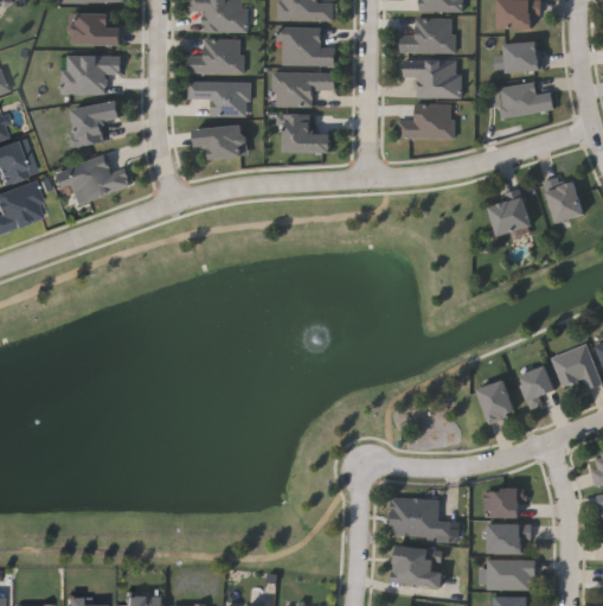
[(0,11),(12,0),(11,0),(0,0),(0,11)]
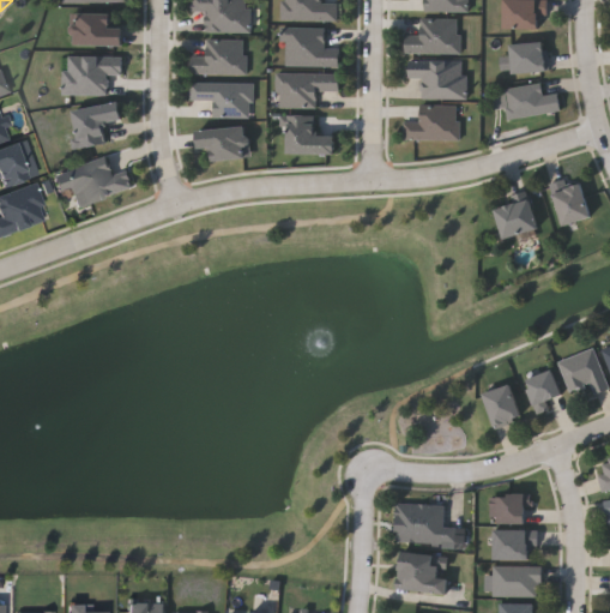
[(203,12),(188,12),(188,0),(246,0),(246,34),(203,32),(203,12)]
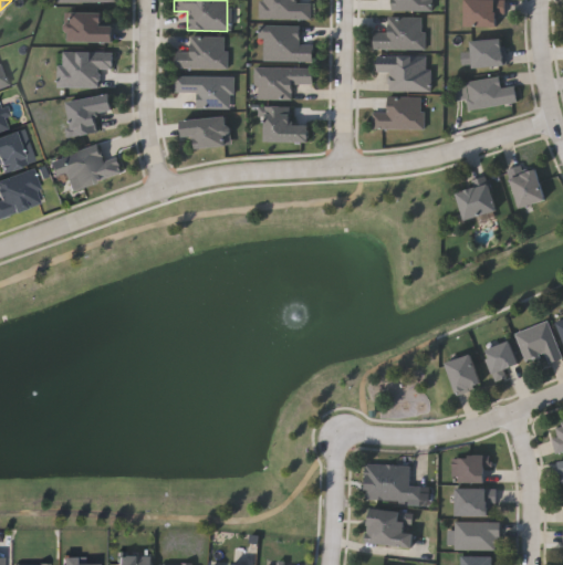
[(258,20),(258,0),(308,0),(308,20),(258,20)]
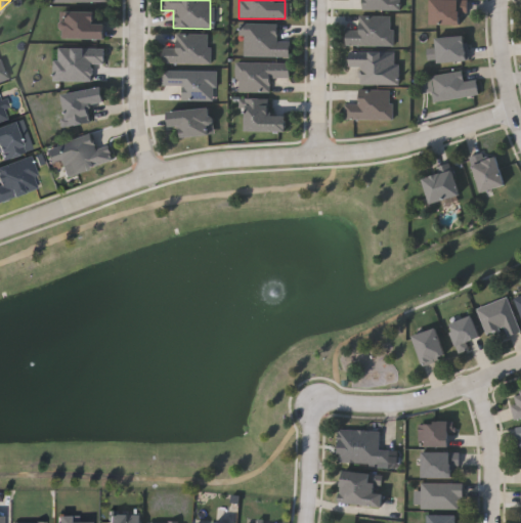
[(396,0),(396,10),(359,10),(359,0),(396,0)]
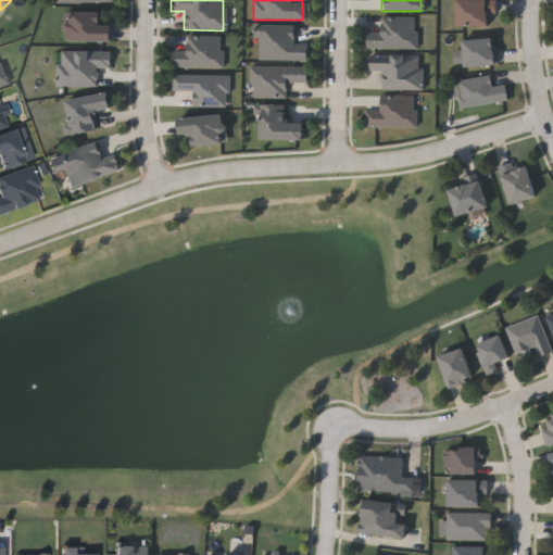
[(457,29),(493,29),(493,3),(457,3),(457,29)]
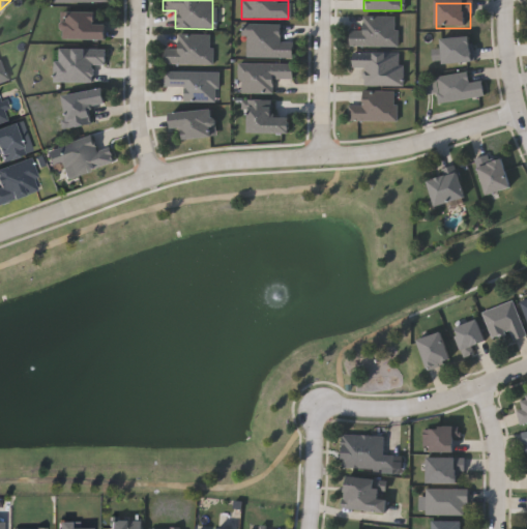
[(105,40),(60,40),(60,12),(94,12),(94,23),(105,23),(105,40)]
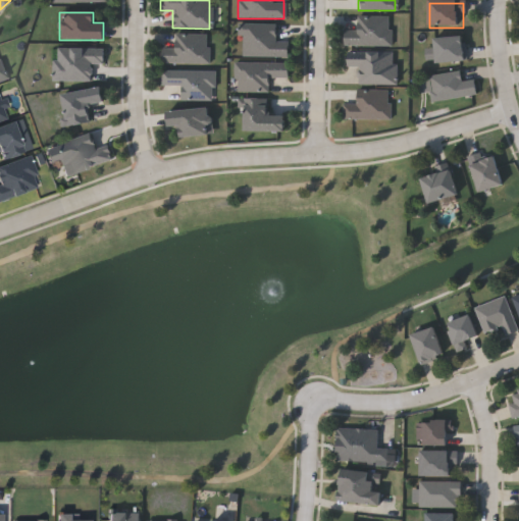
[(342,46),(342,32),(355,32),(355,16),(390,16),(390,46),(342,46)]
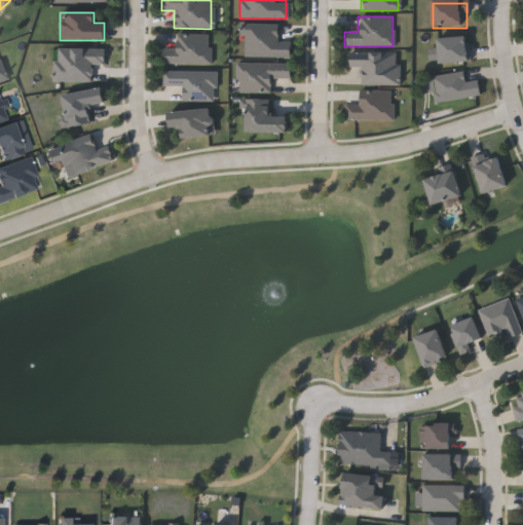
[(288,58),(243,58),(243,25),(276,25),(276,43),(288,43),(288,58)]
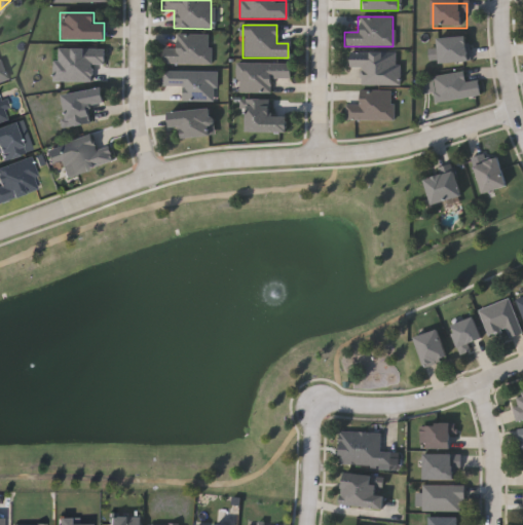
[(160,64),(161,48),(174,48),(174,34),(208,34),(208,65),(160,64)]
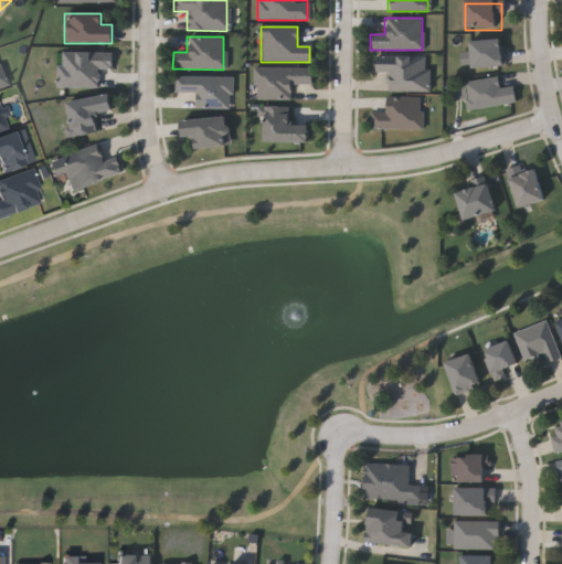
[(505,70),(504,42),(472,44),(473,72),(505,70)]
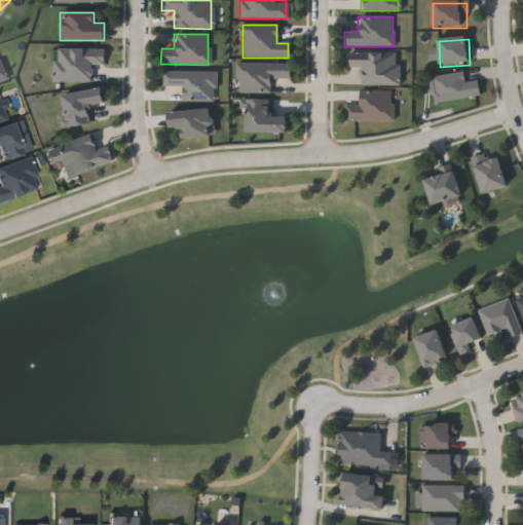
[(90,82),(52,82),(52,48),(102,48),(102,68),(90,68),(90,82)]
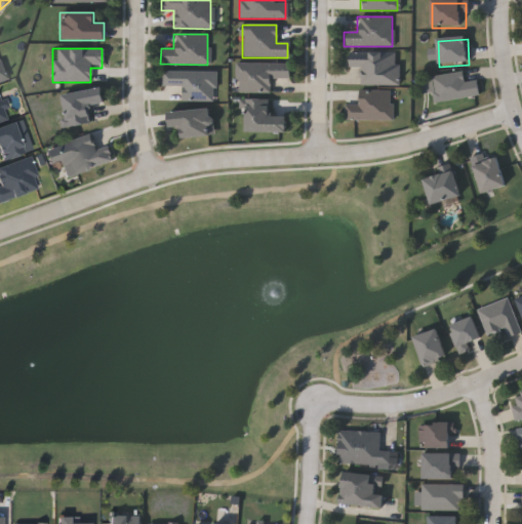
[(358,85),(358,68),(347,68),(347,52),(396,52),(396,85),(358,85)]
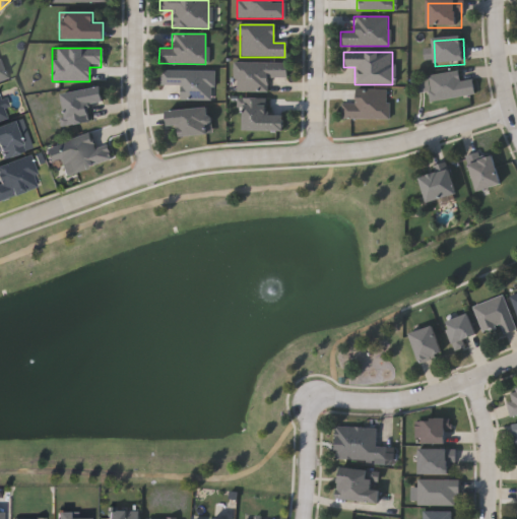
[(265,78),(265,91),(232,91),(232,63),(284,63),(284,78),(265,78)]
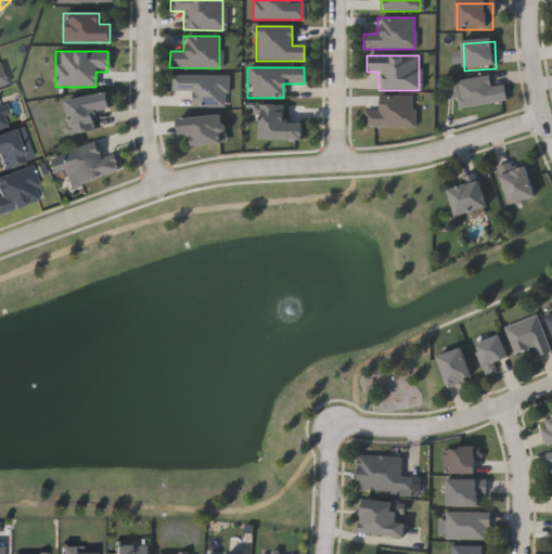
[(225,75),(225,106),(191,106),(191,91),(169,91),(169,75),(225,75)]
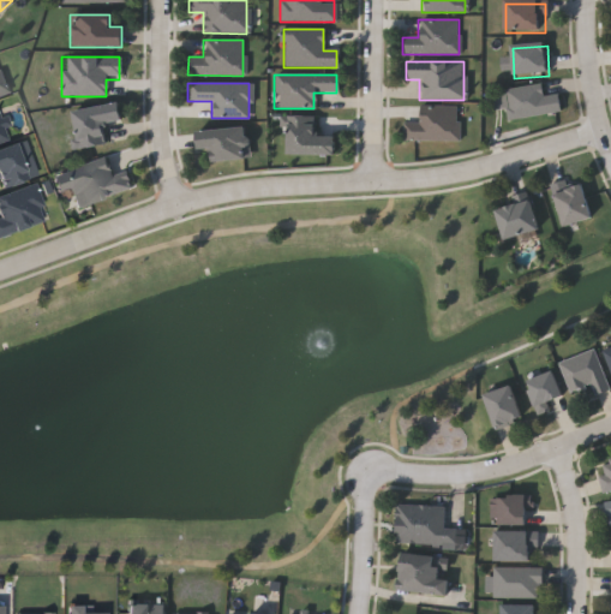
[(505,93),(509,123),(563,117),(561,97),(545,100),(544,88),(505,93)]
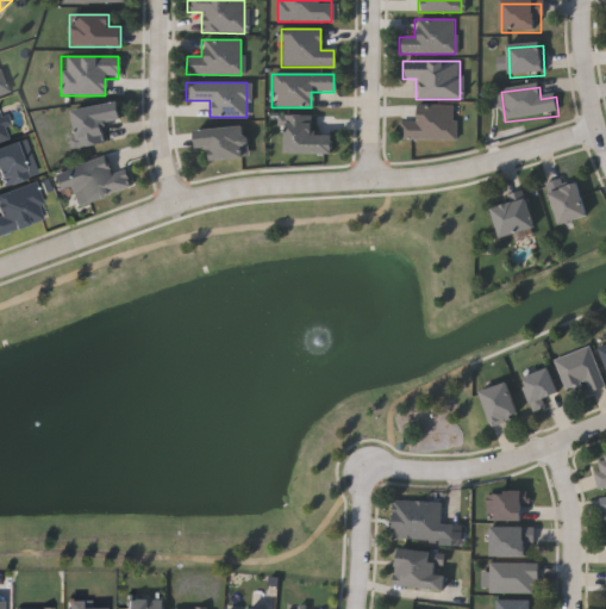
[(70,109),(117,103),(119,119),(101,122),(104,143),(75,148),(70,109)]
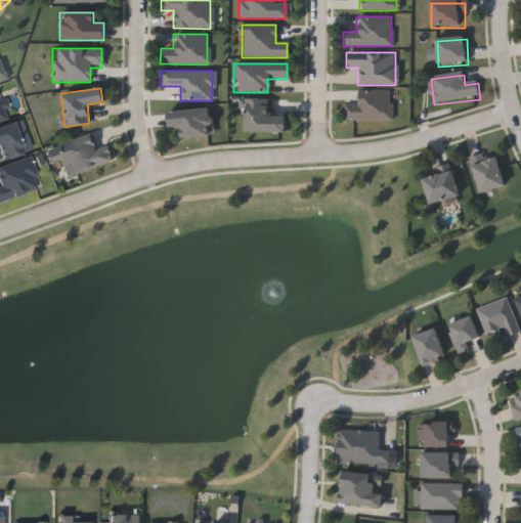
[(356,91),(389,91),(389,120),(342,120),(342,103),(356,103),(356,91)]
